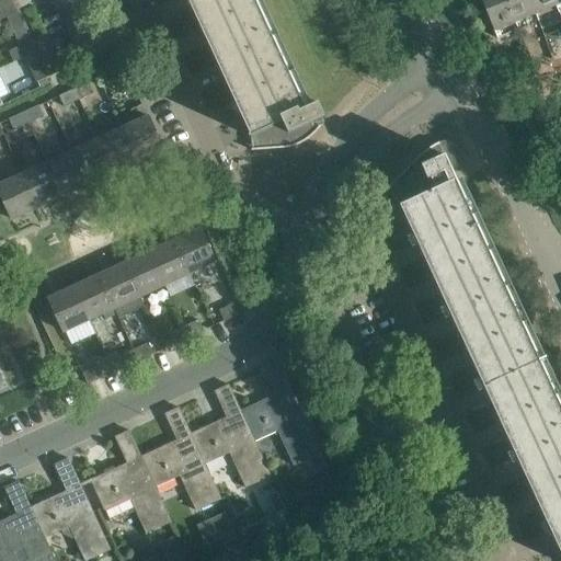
[(299,112),(247,0),(187,0),(251,136),(258,133),(260,138),(261,150),(284,148),(292,147),(298,145),(305,141),(311,137),(316,133),(321,126),(320,125),(317,119),(324,116),(318,103),(299,112)]
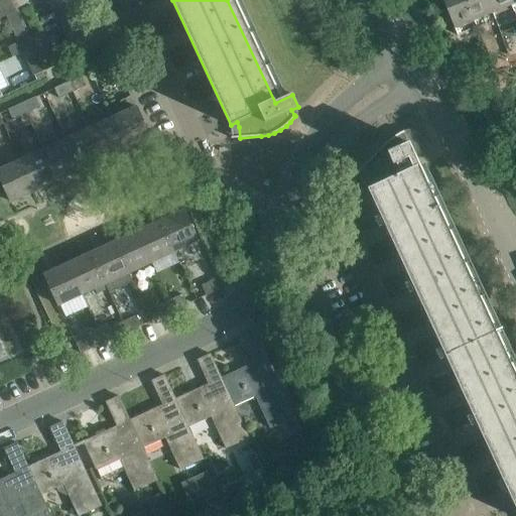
[(442,0),(458,35),(477,27),(466,0),(442,0)]
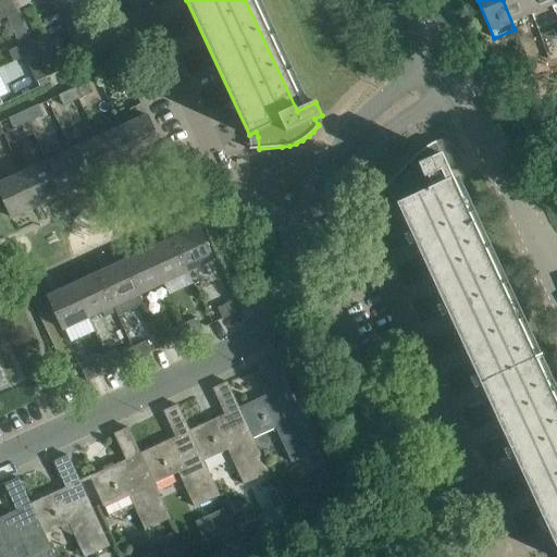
[(503,0),(515,29),(535,21),(525,0),(503,0)]
